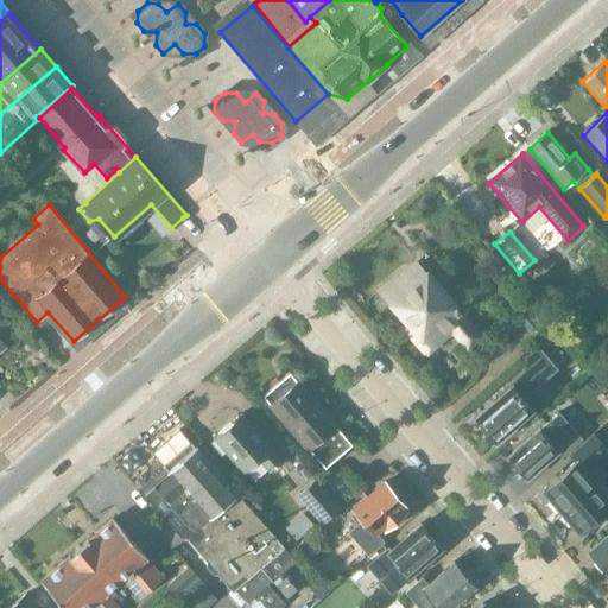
[(480,336),(477,334),(458,311),(460,310),(418,263),(384,292),(432,347),(454,329),(469,347),(477,340),(480,336)]
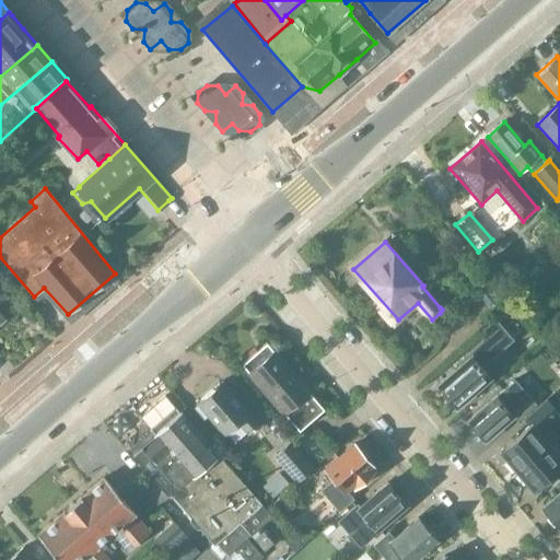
[(483,268),(473,277),(481,287),(492,278),(483,268)]
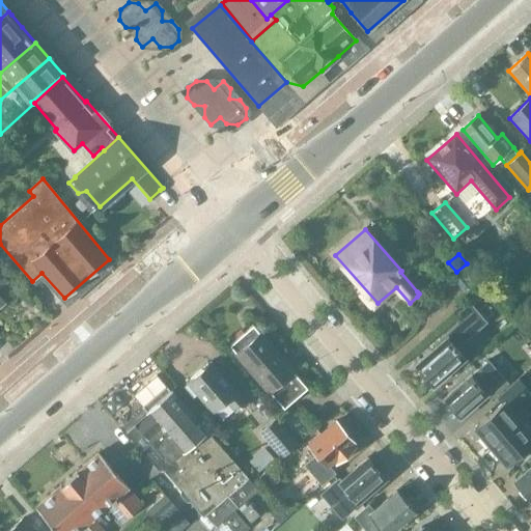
[(413,366),(431,387),(465,359),(455,347),(485,322),(470,303),(453,317),(458,324),(435,344),(437,345),(413,366)]
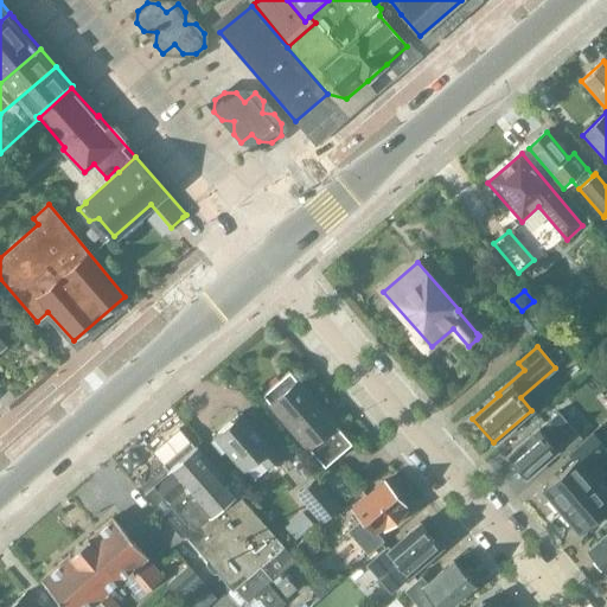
[(262,395),(300,439),(325,467),(352,443),(289,372),(262,395)]
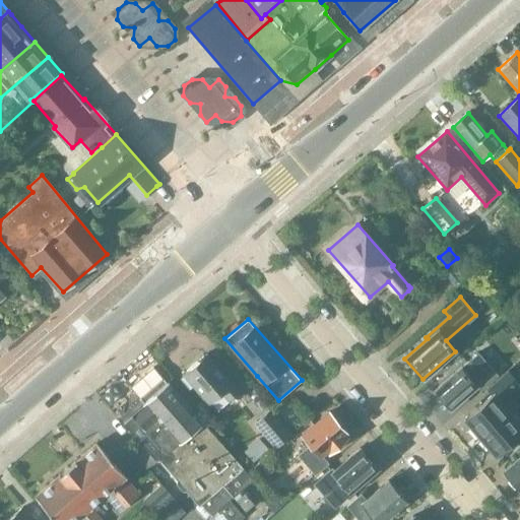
[(467,362),(434,391),(450,409),(476,386),(478,389),(497,373),(478,351),(467,362)]
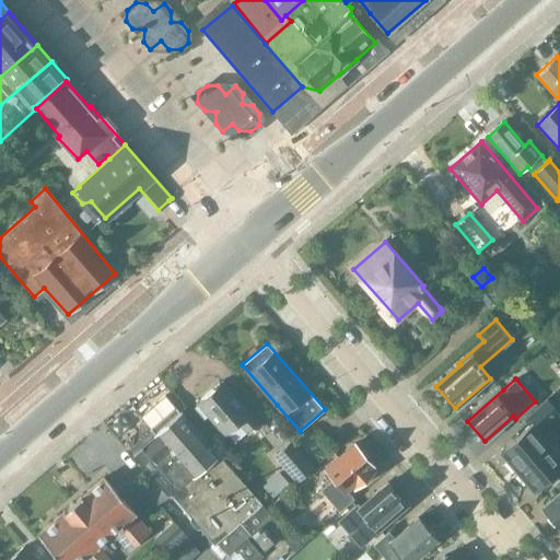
[(260,423),(222,382),(195,408),(225,435),(240,423),(249,433),(260,423)]
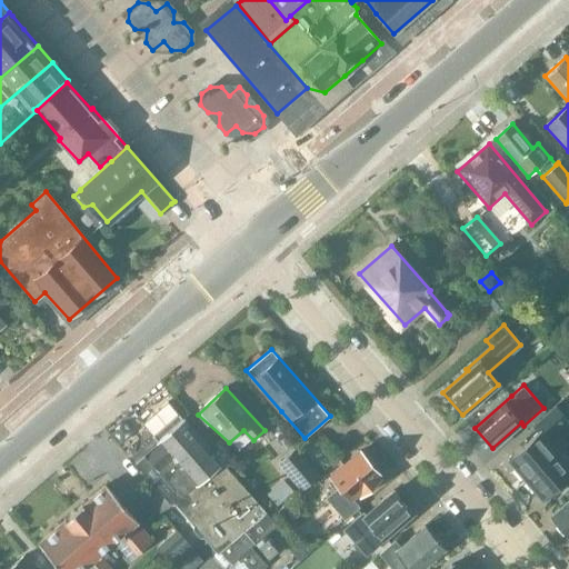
[(168,402),(148,420),(255,545),(269,560),(279,552),(263,536),(277,525),(168,402)]
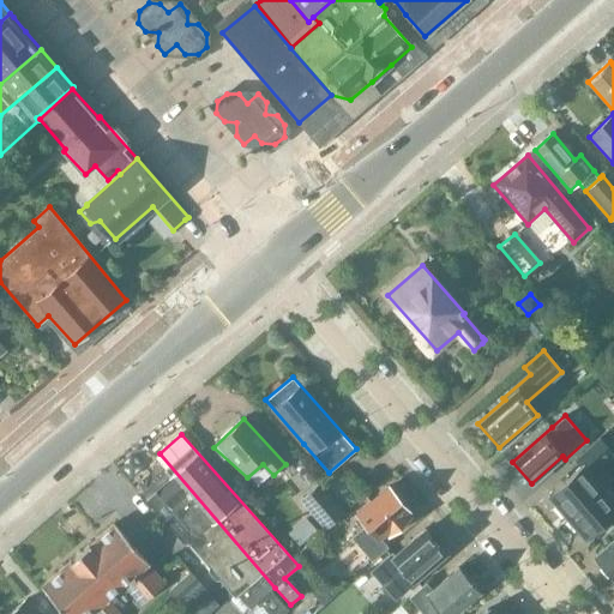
[(581,465),(547,495),(566,517),(611,479),(600,467),(613,455),(597,438),(575,458),(581,465)]
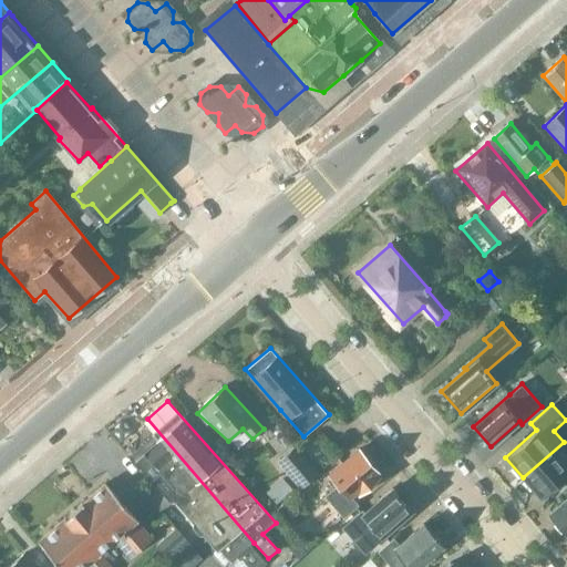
[(254,543),(147,419),(143,422),(148,429),(141,429),(140,445),(130,454),(166,501),(174,502),(194,523),(193,528),(199,535),(204,536),(218,553),(222,549),(232,562),(238,556),(247,566),(264,566),(267,564),(250,545),(254,543)]
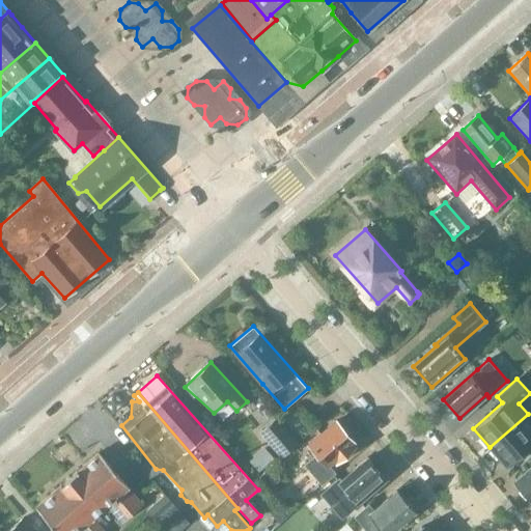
[(530,417),(528,414),(490,447),(506,466),(523,451),(530,444),(530,417)]
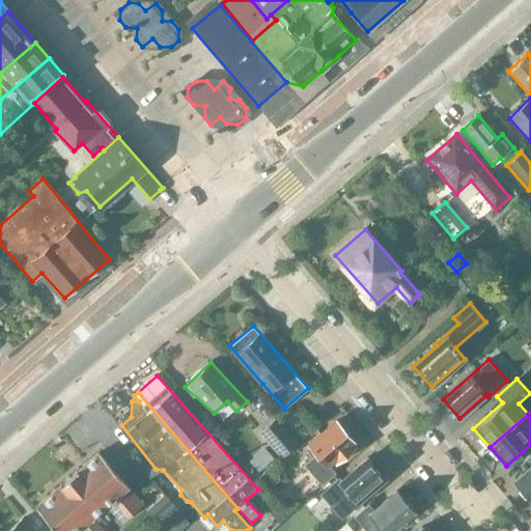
[(298,442),(276,418),(259,432),(280,457),(298,442)]
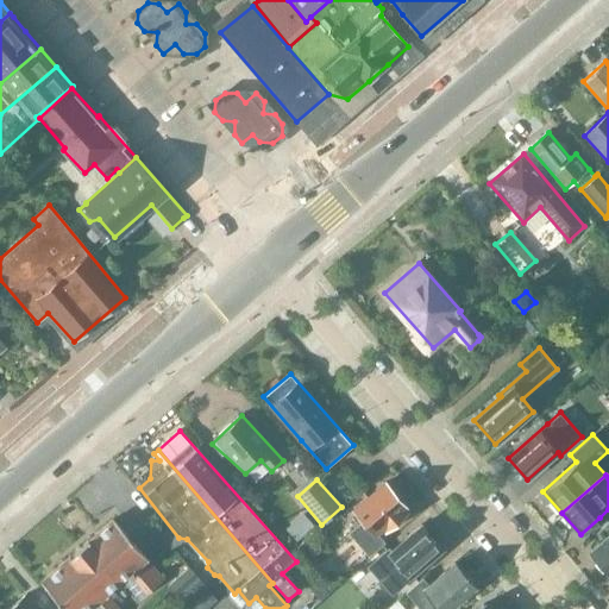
[(353,512),(363,522),(350,534),(360,545),(374,534),(375,535),(382,529),(384,532),(409,512),(385,484),(353,512)]
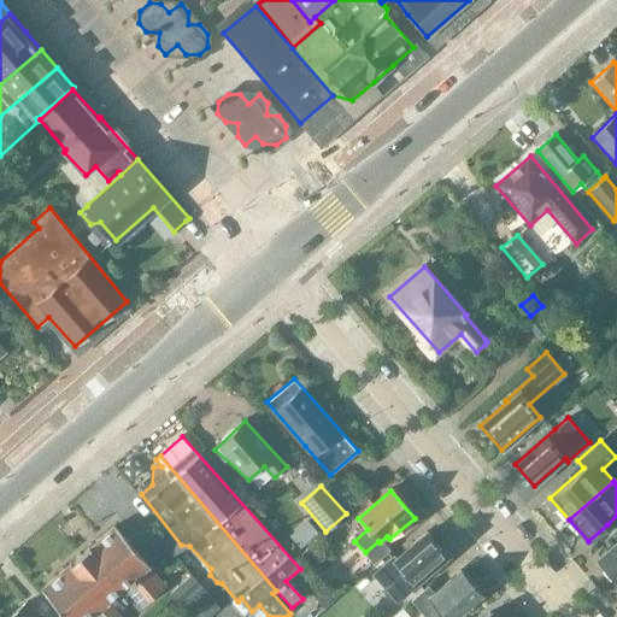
[(116,526),(76,560),(42,589),(65,616),(92,616),(94,616),(123,616),(110,601),(127,588),(145,607),(168,588),(151,566),(116,526)]
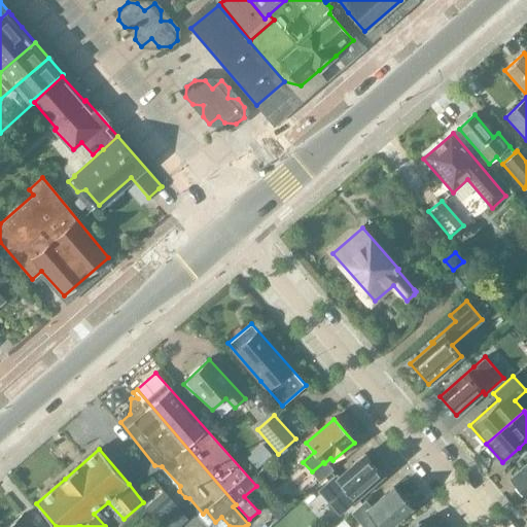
[(366,456),(364,454),(337,479),(336,477),(319,491),(339,513),(382,476),(375,466),(378,463),(369,454),(366,456)]
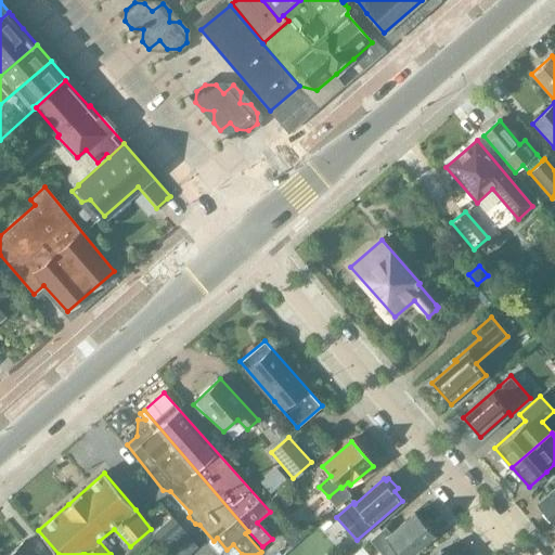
[(554,488),(537,503),(538,504),(554,524),(554,521),(554,481),(552,485),(554,488)]
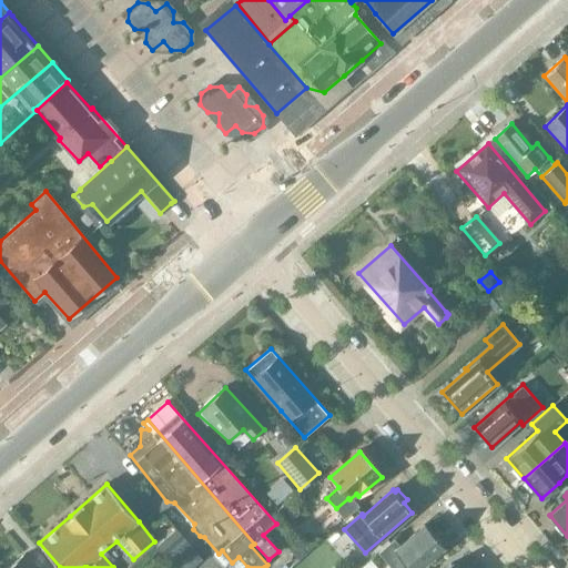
[(396,550),(385,559),(393,567),(419,567),(443,548),(424,526),(396,550)]
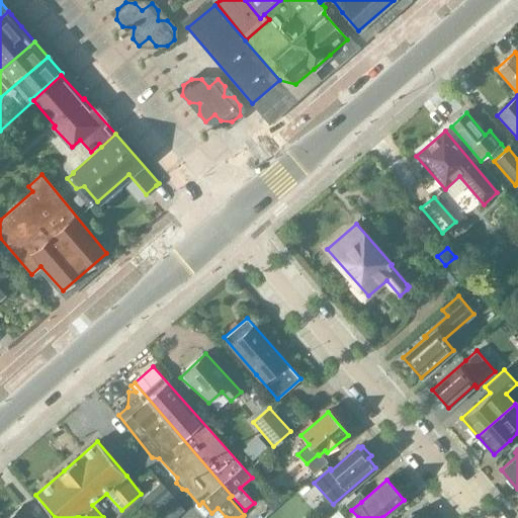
[(160,485),(151,493),(172,517),(176,517),(184,512),(160,485)]
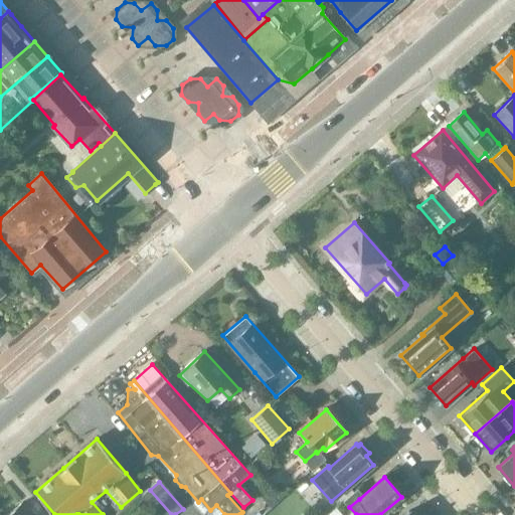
[(280,482),(270,491),(278,500),(288,492),(280,482)]
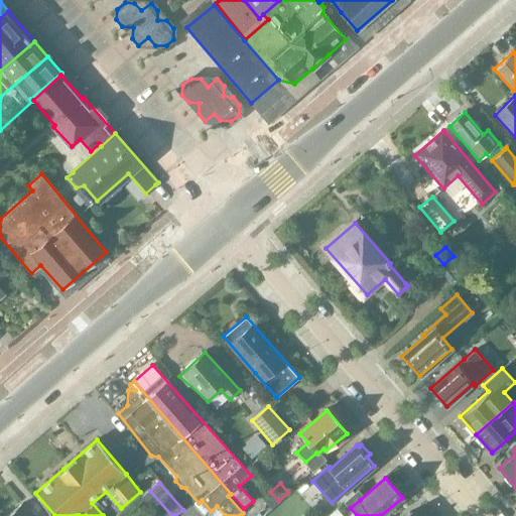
[(270,493),(263,499),(272,510),(279,503),(270,493)]
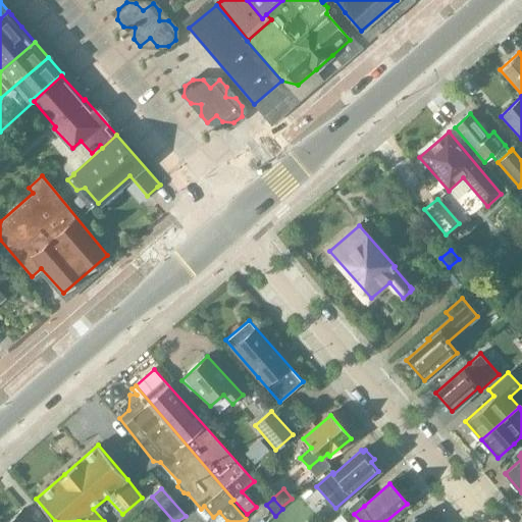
[(33,521),(22,510),(8,521),(33,521)]
